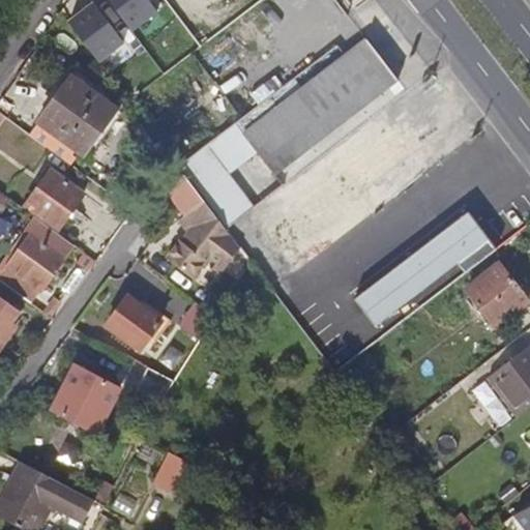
[(96,0),(91,0),(69,17),(112,70),(137,52),(96,0)]
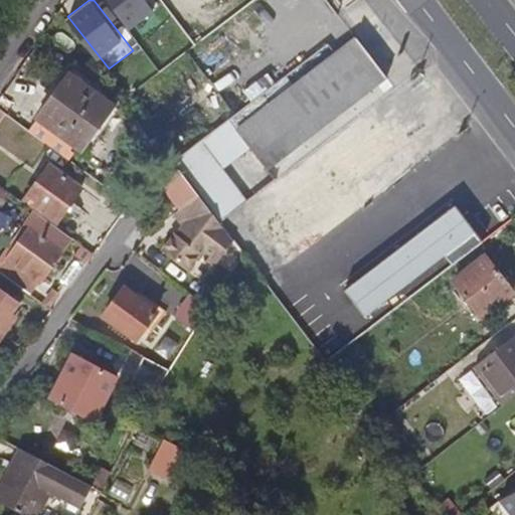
[(191,52),(243,13),(233,0),(214,0),(181,25),(174,30),(191,52)]
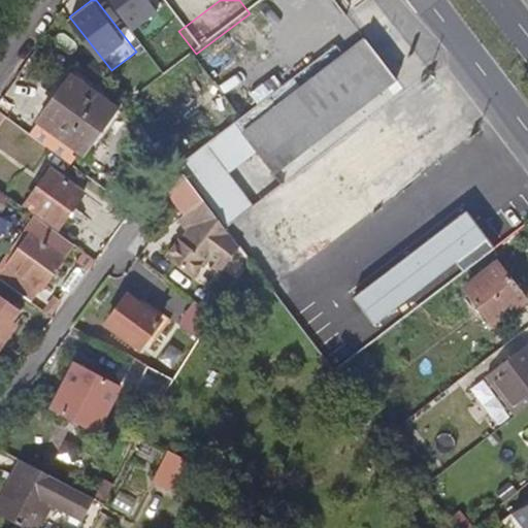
[(364,39),(360,42),(392,83),(396,80),(364,39)]
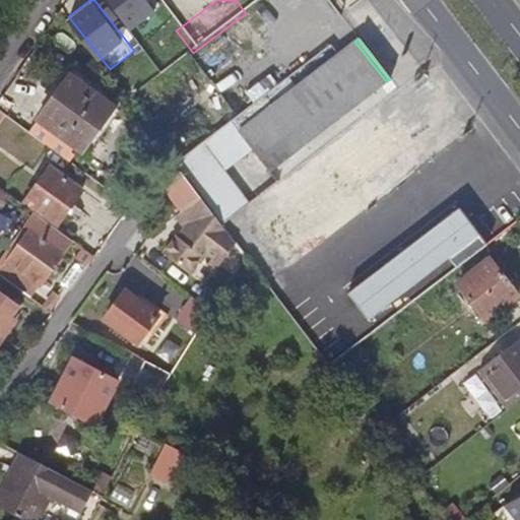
[(386,81),(354,42),(239,132),(270,173),(386,81)]
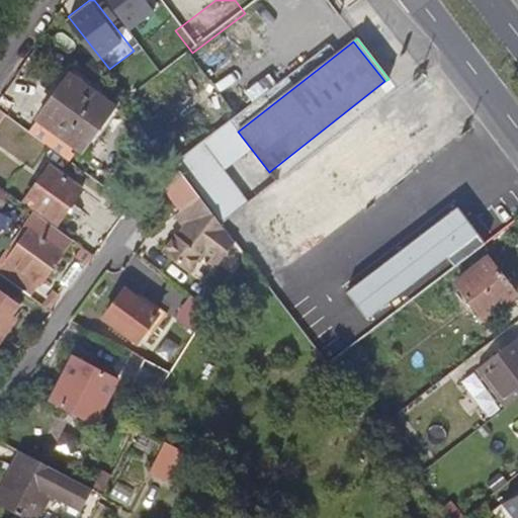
[(79,77),(46,121),(76,145),(88,154),(121,110),(79,77)]
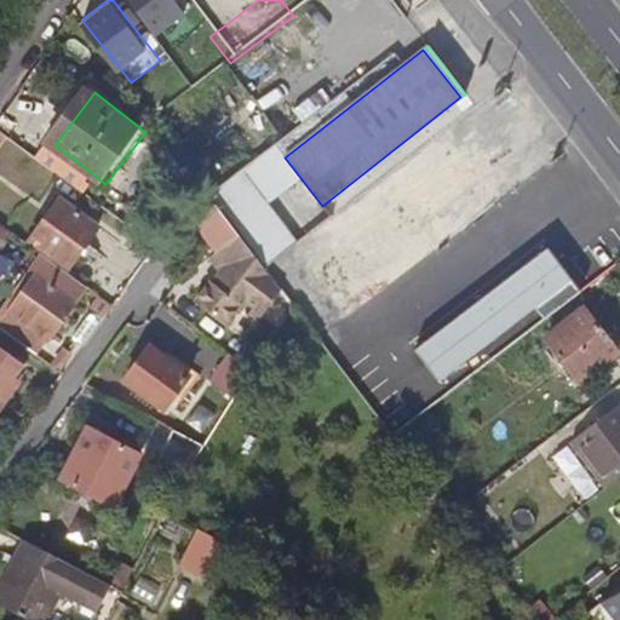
[(91,173),(55,145),(42,162),(79,189),(91,173)]
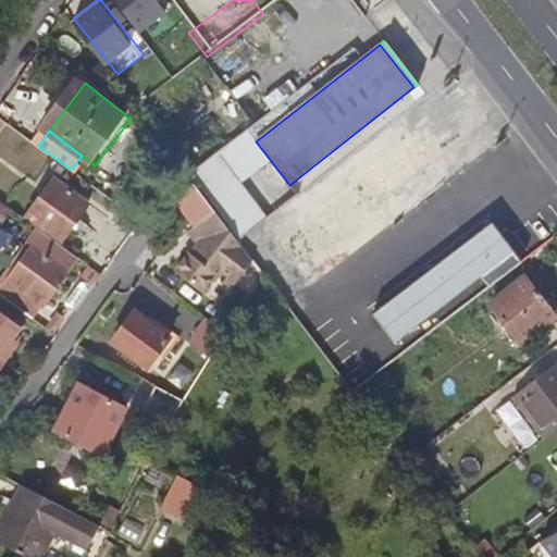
[(424,170),(408,148),(366,180),(382,202),(424,170)]
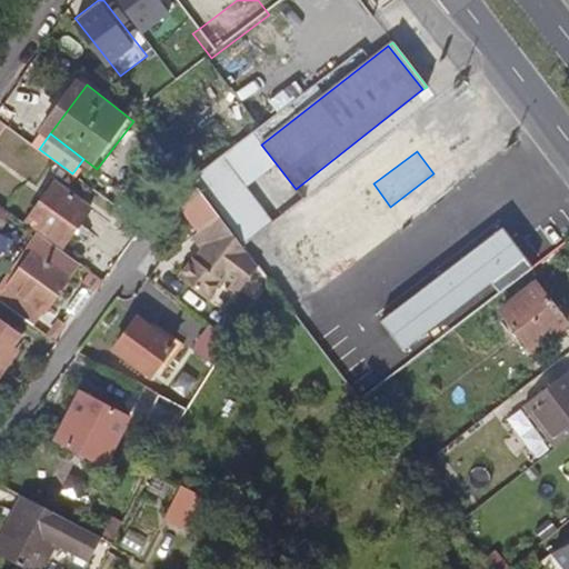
[(390,207),(373,183),(355,198),(372,220),(390,207)]
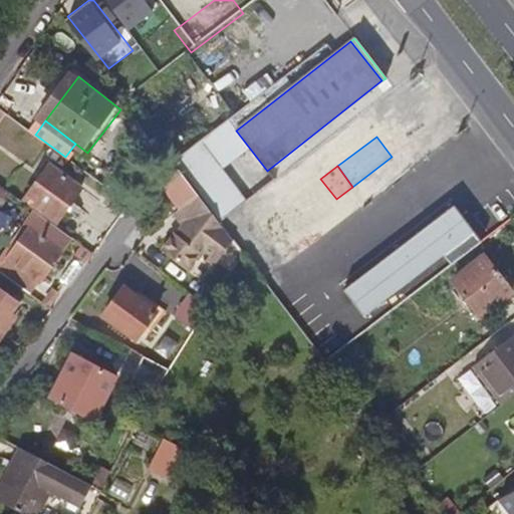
[(51,168),(28,199),(58,222),(81,191),(51,168)]
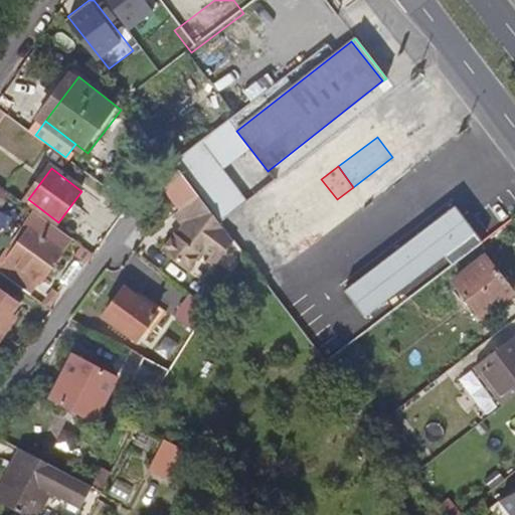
[(221,265),(237,243),(221,223),(201,196),(182,171),(168,189),(183,211),(177,215),(186,228),(179,237),(177,236),(165,253),(193,275),(210,252),(215,256),(214,260),(221,265)]
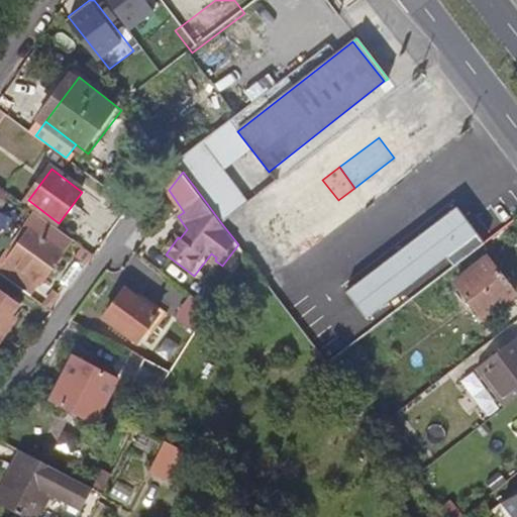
[(338,200),(322,180),(303,194),(319,215),(338,200)]
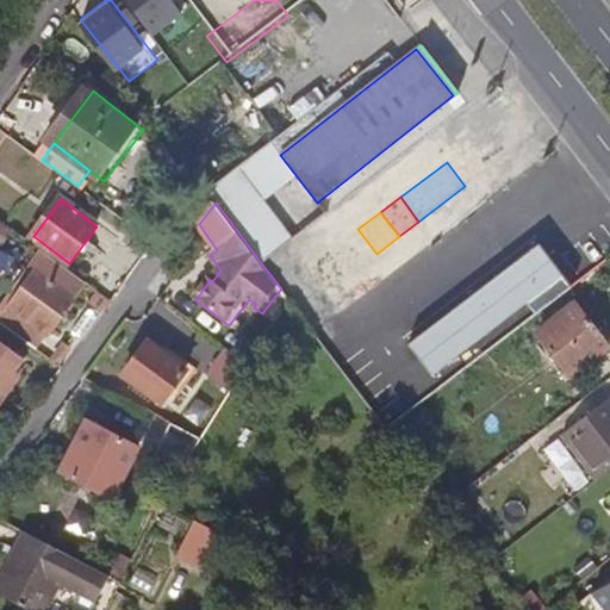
[(565,278),(541,247),(410,344),(434,375),(565,278)]
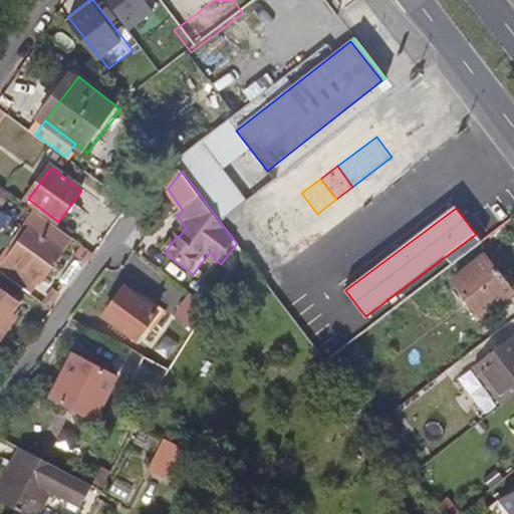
[(41,283),(74,241),(34,211),(25,223),(32,229),(9,258),(41,283)]
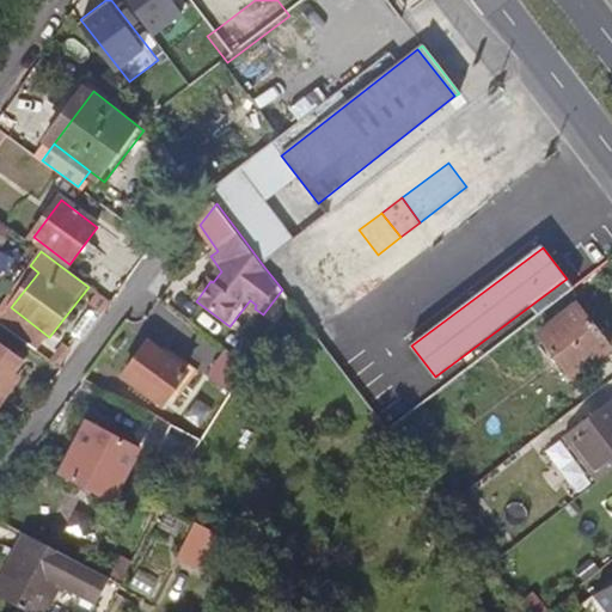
[(574,378),(611,348),(611,346),(582,306),(542,336),(574,378)]
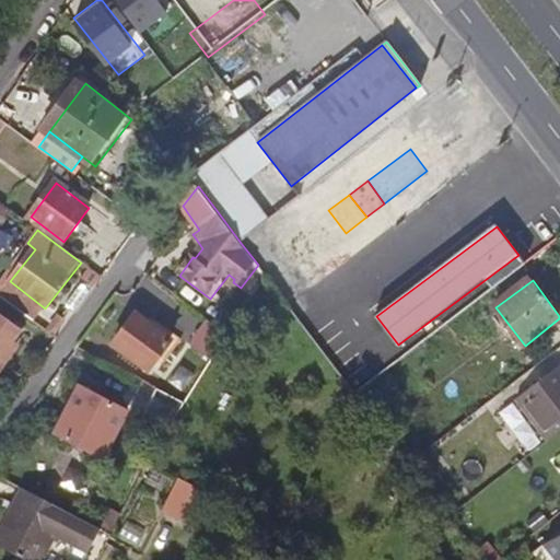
[(241,288),(233,282),(229,287),(237,293),(241,288)]
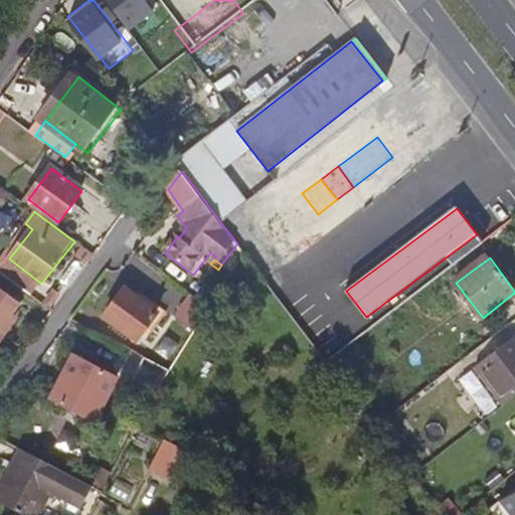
[(165,317),(128,288),(107,316),(139,340),(149,329),(153,332),(165,317)]
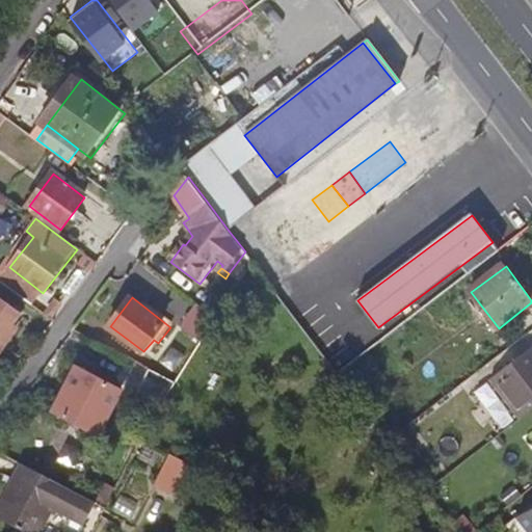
[(0,302),(0,343),(3,346),(16,329),(9,323),(16,315),(0,302)]
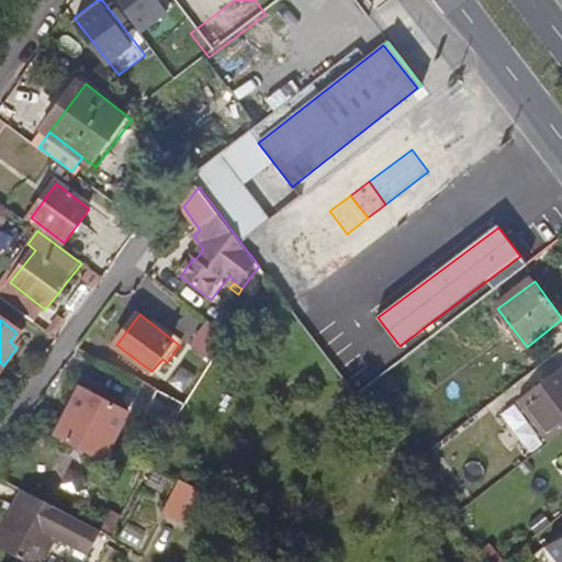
[(227,337),(206,324),(197,338),(217,352),(227,337)]
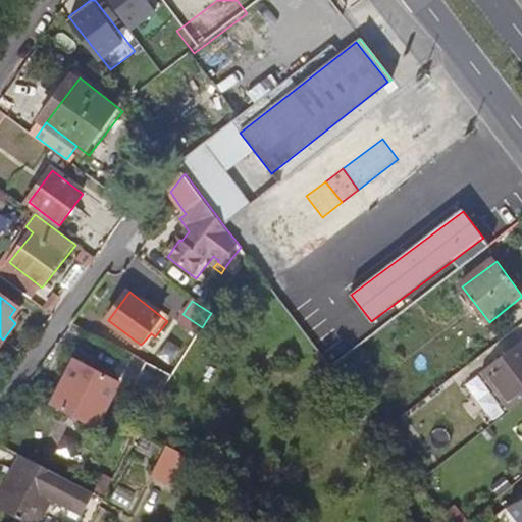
[(521,342),(484,372),(513,409),(521,401),(521,342)]
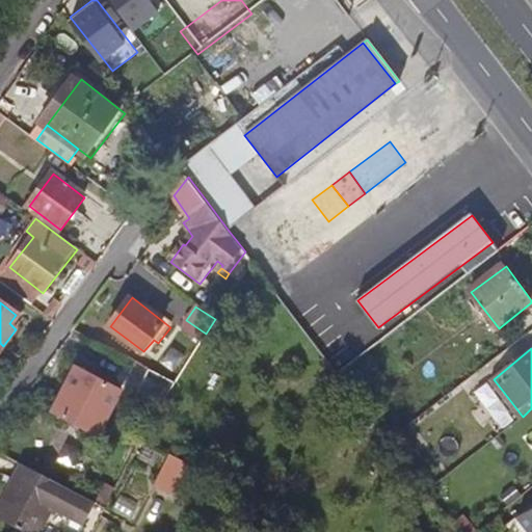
[(338,374),(345,383),(363,371),(355,361),(338,374)]
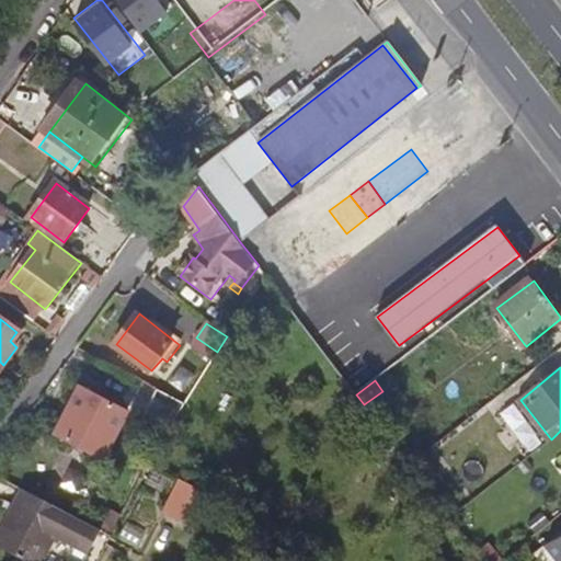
[(81,389),(57,434),(103,459),(127,414),(81,389)]
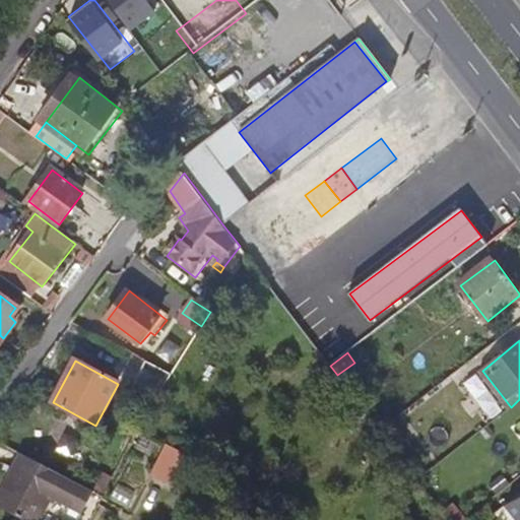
[(191,494),(206,464),(170,446),(154,474),(191,494)]
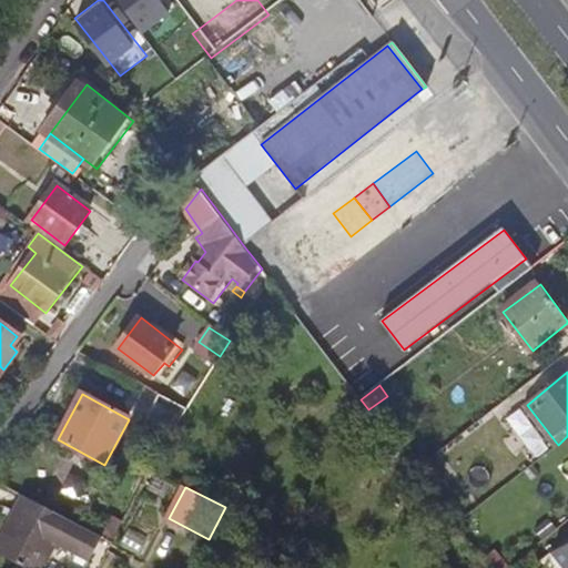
[(87,561),(101,535),(26,494),(0,539),(0,557),(21,567),(40,567),(53,544),(87,561)]
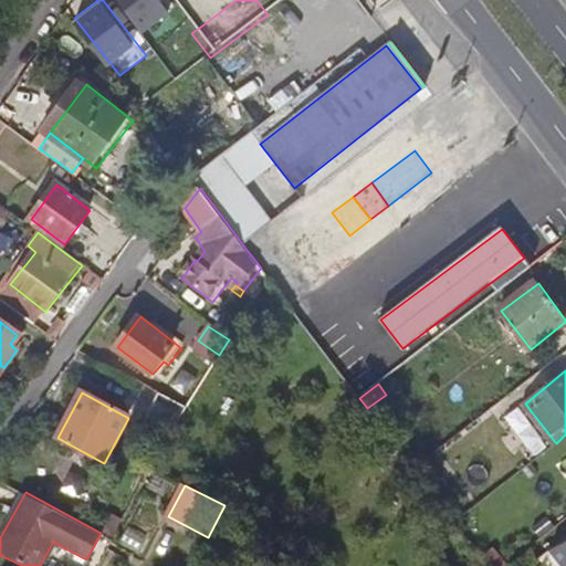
[(565,565),(565,540),(558,546),(557,545),(549,551),(561,565),(565,565)]
